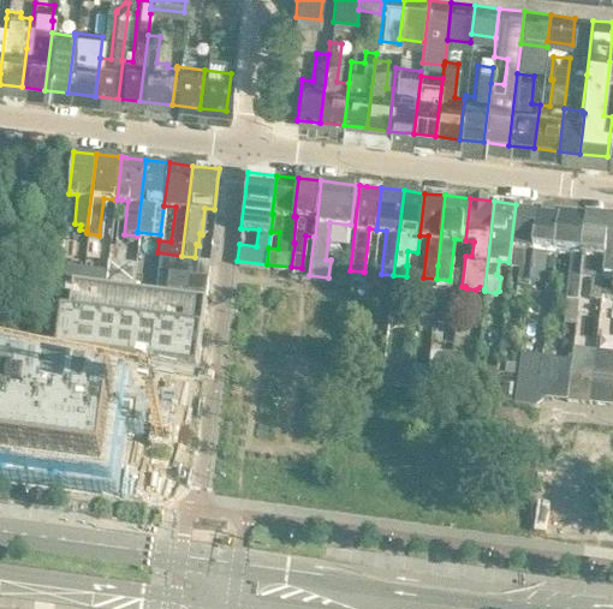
[(539,207),(516,204),(509,262),(509,266),(517,267),(515,281),(529,284),(530,276),(539,207)]
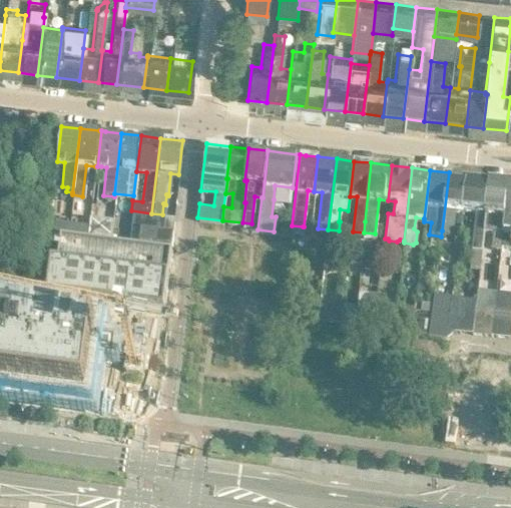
[(462,209),(462,207),(466,174),(449,172),(442,230),(451,231),(454,208),(462,209)]
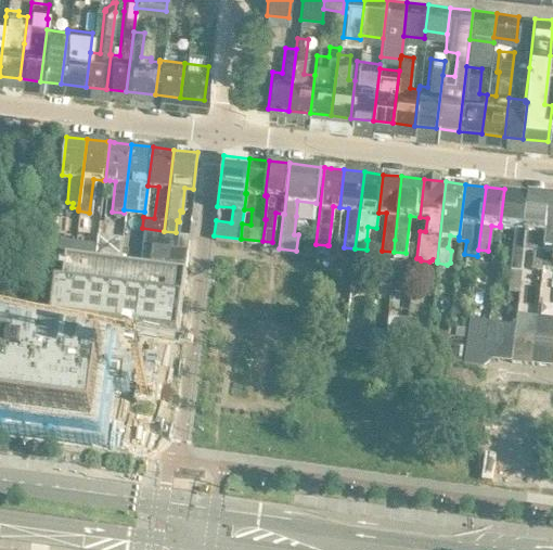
[(523,246),(528,191),(504,189),(500,225),(515,227),(511,264),(521,265),(523,246)]
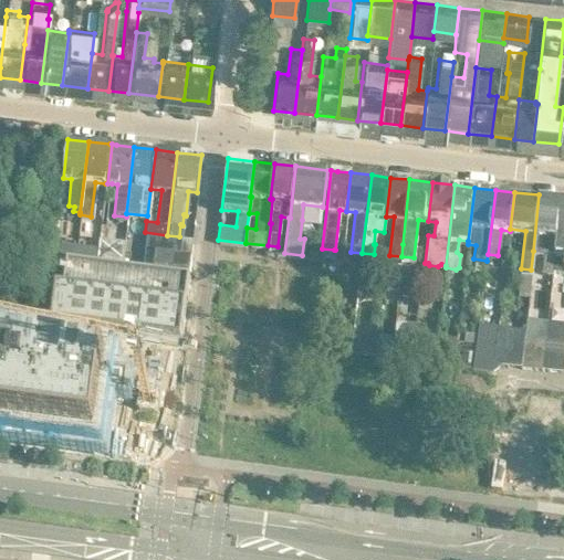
[(553,273),(553,270),(557,234),(561,198),(539,194),(533,251),(543,252),(541,272),(553,273)]
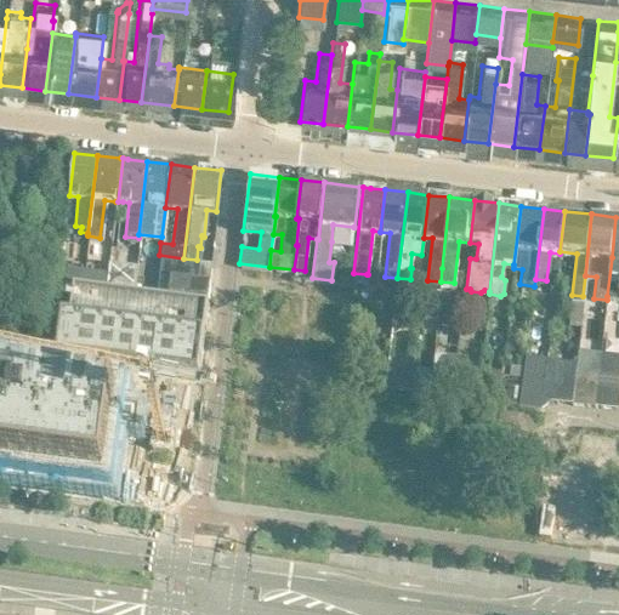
[(618,217),(615,217),(612,257),(607,296),(618,297),(618,217)]
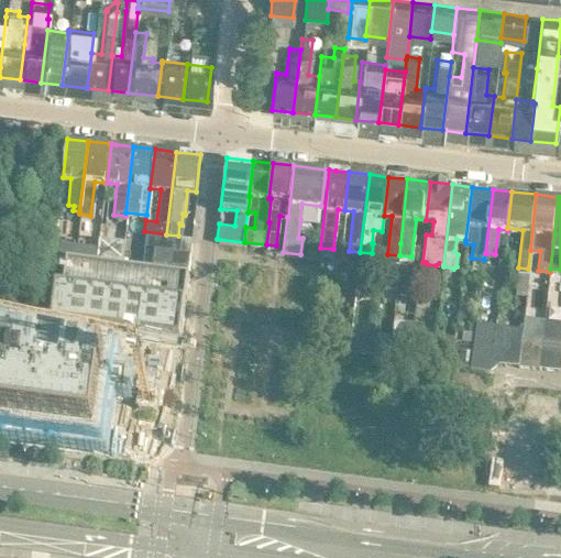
[(142,248),(141,262),(152,264),(187,267),(189,252),(177,251),(178,236),(166,234),(144,231),(142,248)]
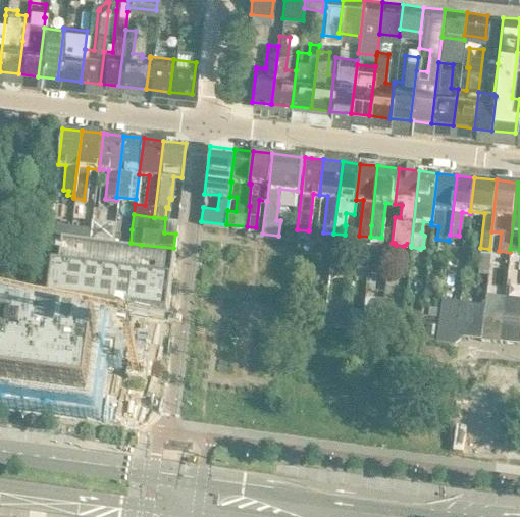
[(90,227),(89,238),(111,241),(113,220),(91,218),(90,227)]
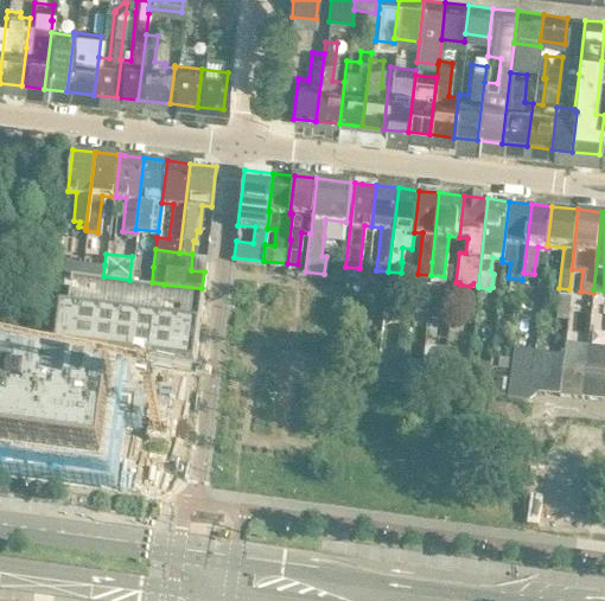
[(58,272),(58,273),(80,275),(80,274),(82,261),(59,259),(58,272)]
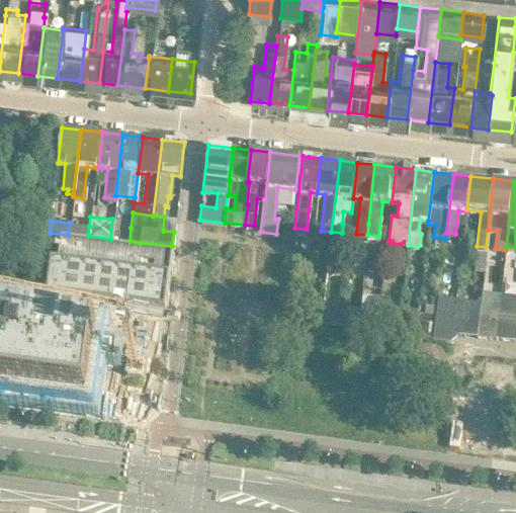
[(68,234),(68,235),(72,235),(73,235),(88,236),(89,226),(70,223),(68,234)]
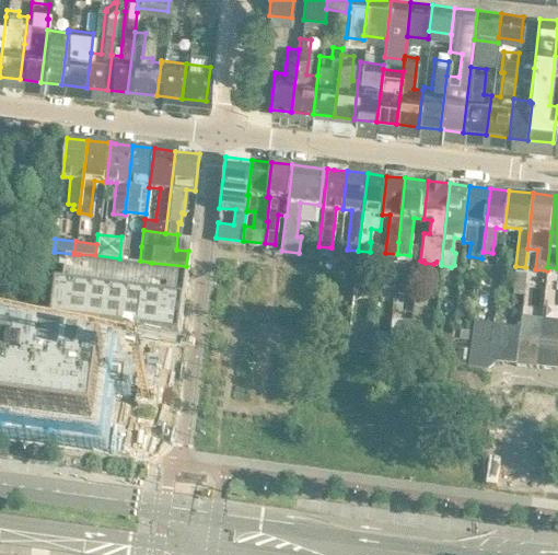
[(51,299),(49,316),(177,333),(186,269),(185,268),(65,253),(61,279),(55,278),(51,299)]
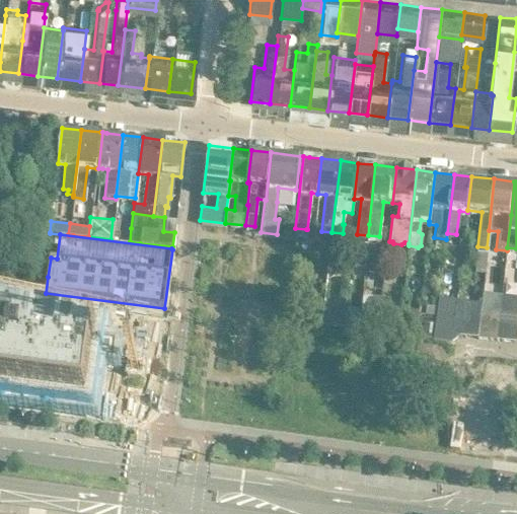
[(357,240),(355,265),(365,265),(367,241),(357,240)]
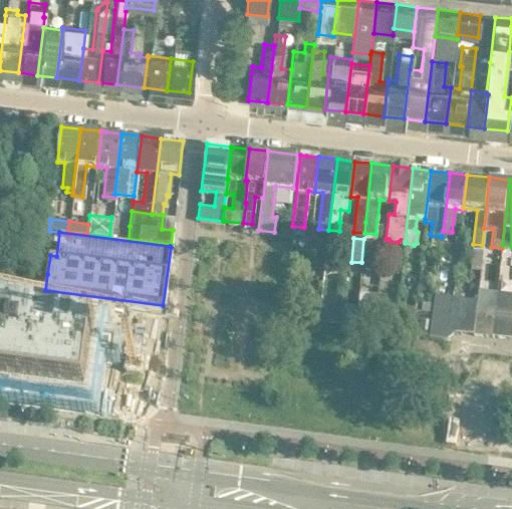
[(482,245),(473,244),(471,265),(479,266),(482,245)]
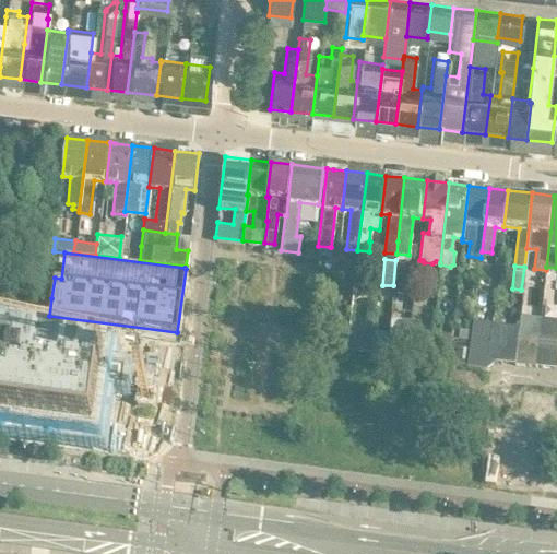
[(388,337),(386,352),(405,354),(410,317),(390,315),(388,337)]
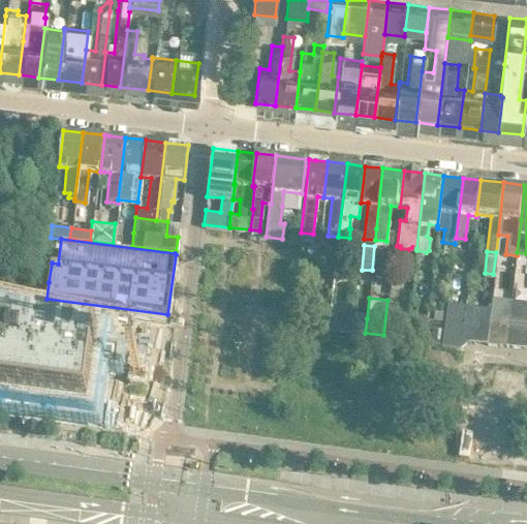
[(507,343),(526,344),(526,336),(526,300),(512,298),(510,315),(507,343)]
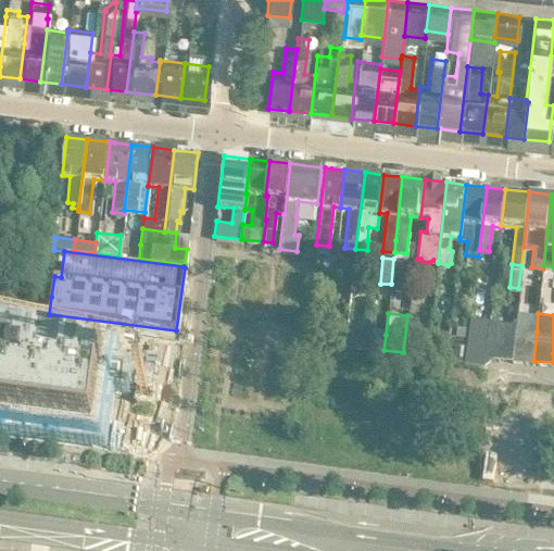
[(403,352),(403,353),(424,355),(428,327),(417,326),(418,316),(407,315),(403,352)]
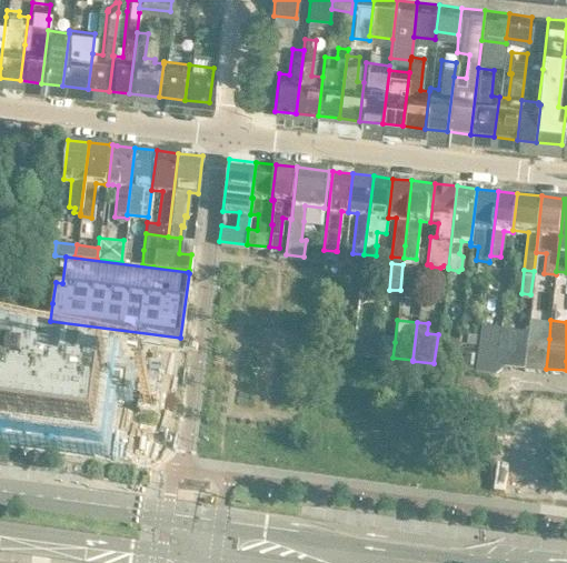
[(500,324),(498,338),(495,364),(504,364),(524,367),(527,337),(527,327),(500,324)]
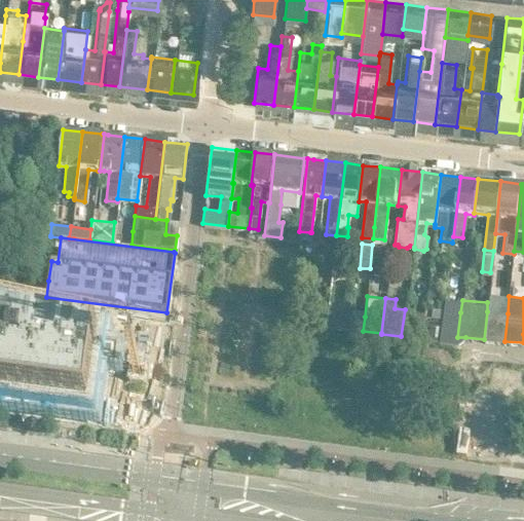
[(290,307),(288,323),(298,324),(299,324),(301,308),(290,307)]
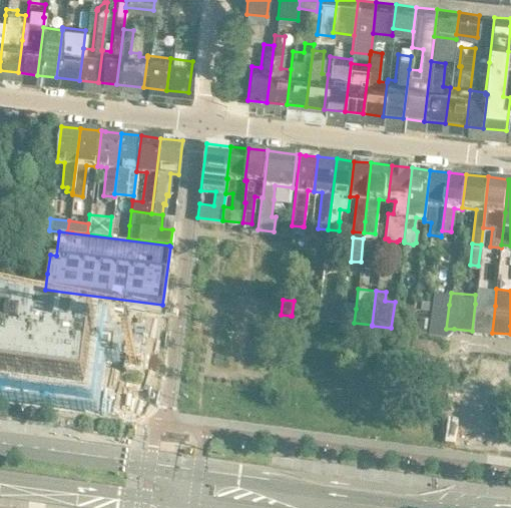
[(395,302),(391,328),(410,331),(413,307),(414,304),(395,302)]
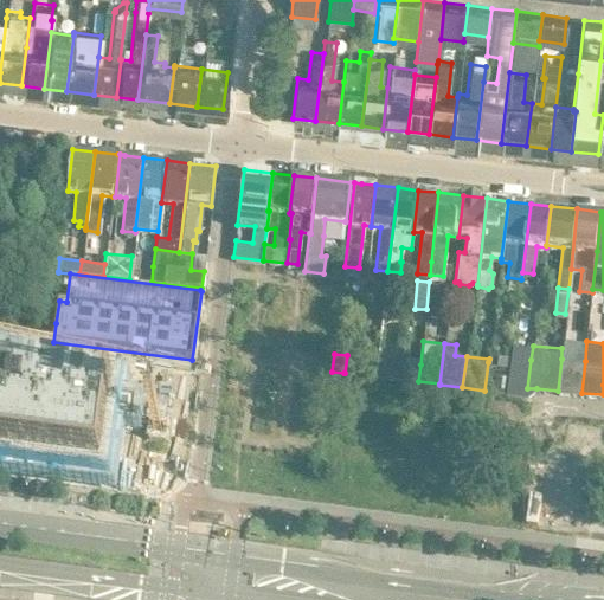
[(531,360),(511,357),(511,365),(507,393),(527,395),(526,398),(527,398),(529,397),(537,388),(527,388),(531,360)]
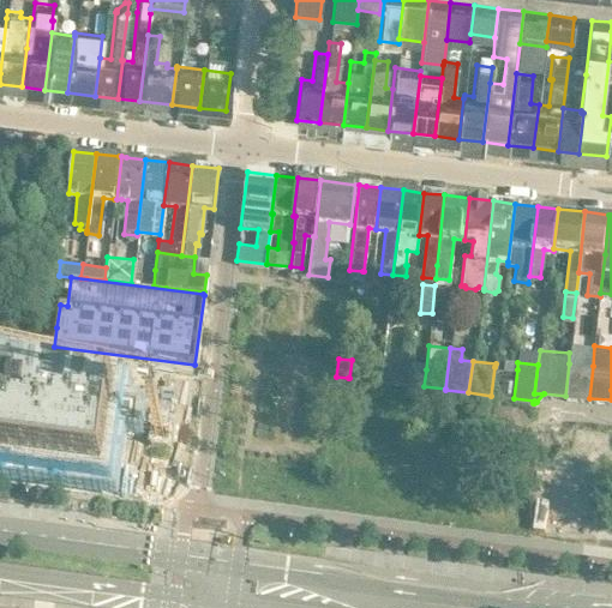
[(569,363),(565,396),(589,398),(593,366),(569,363)]
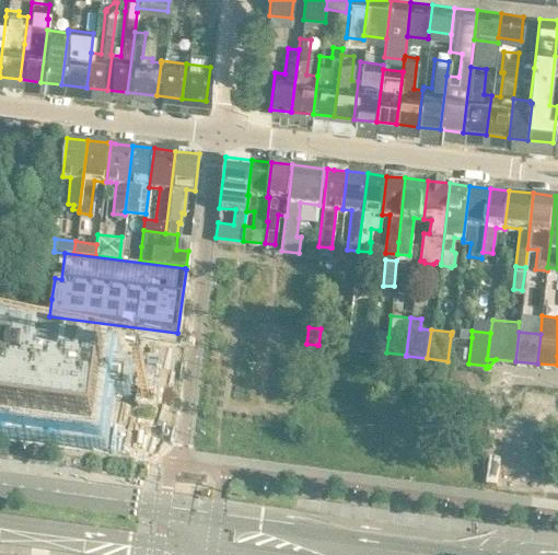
[(451,335),(448,361),(468,363),(472,337),(451,335)]
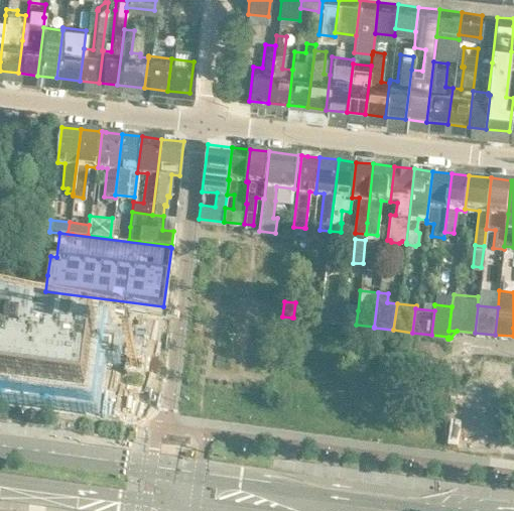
[(306,309),(305,318),(318,320),(319,310),(306,309)]
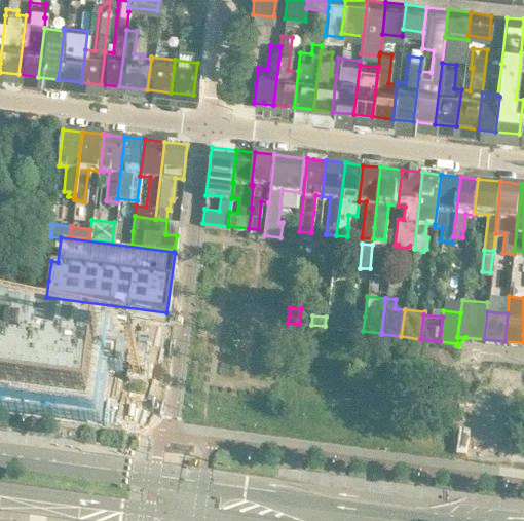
[(0,400),(92,413),(100,361),(114,362),(115,349),(102,347),(104,331),(103,331),(91,329),(77,328),(21,320),(2,318),(0,317),(0,400)]
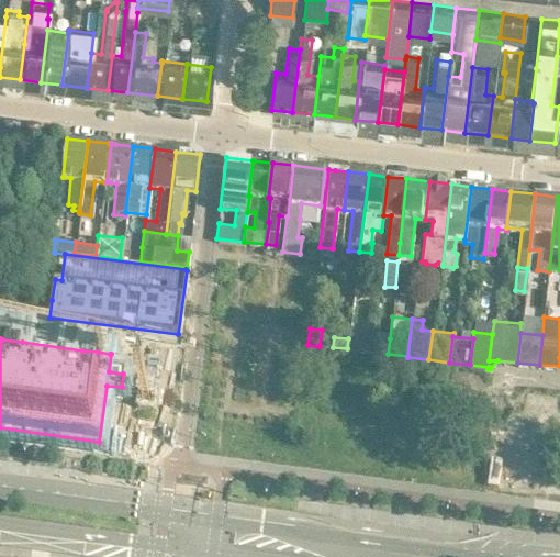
[(348,338),(347,348),(368,349),(368,341),(348,338)]
